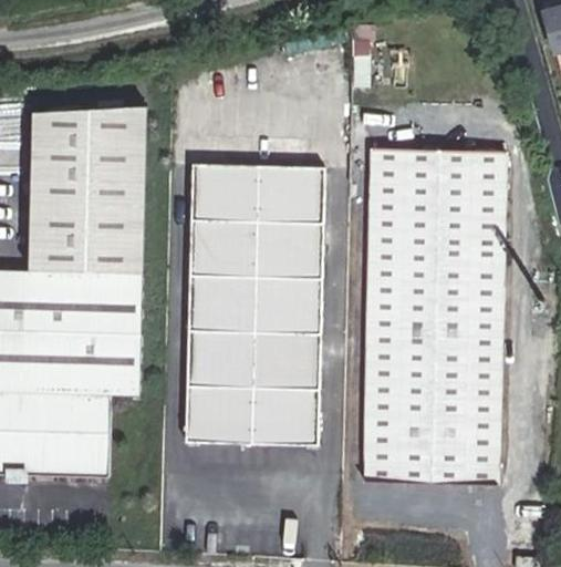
[(560,0),(554,0),(533,6),(546,52),(560,48),(560,0)]
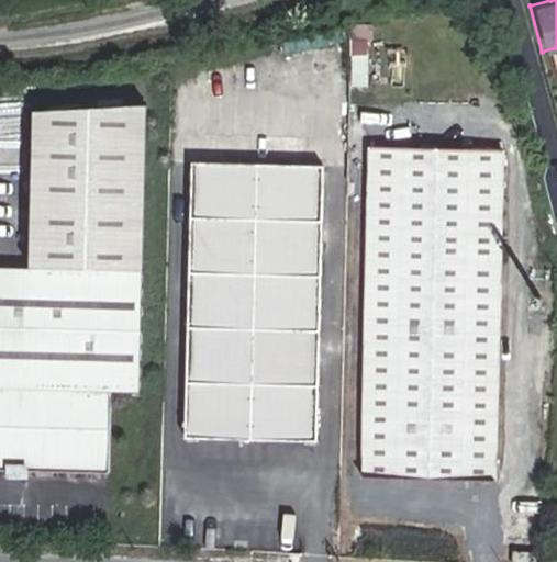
[(0,467),(107,470),(110,389),(137,390),(142,268),(147,104),(25,99),(22,265),(0,263),(0,467)]
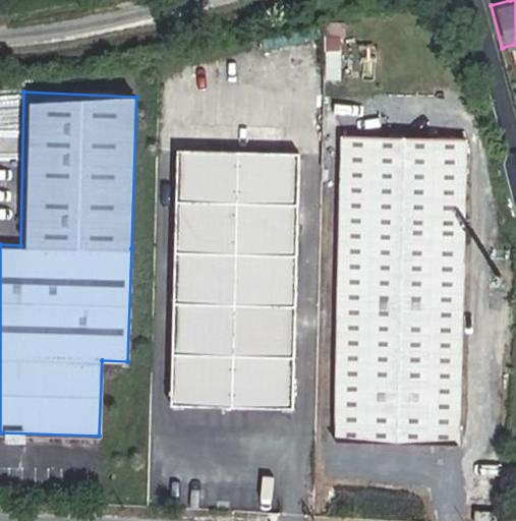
[(466,440),(461,139),(337,140),(338,440),(466,440)]
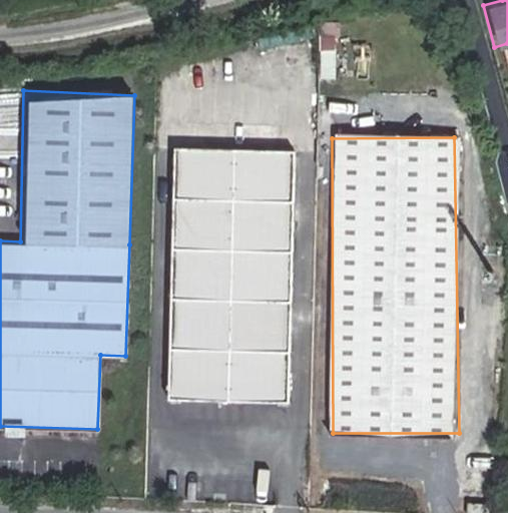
[(295,404),(294,149),(169,153),(168,404),(295,404)]
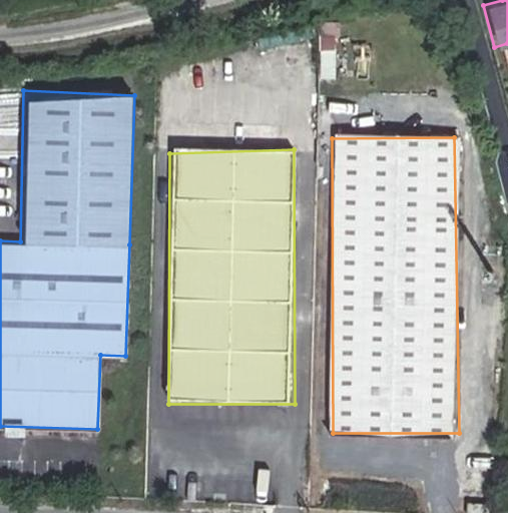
[(483,507),(463,508),(462,512),(489,512),(490,501),(484,501),(483,507)]
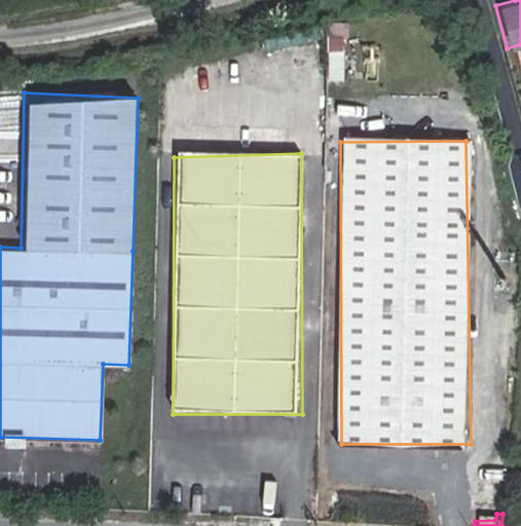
All buildings are outlined.
